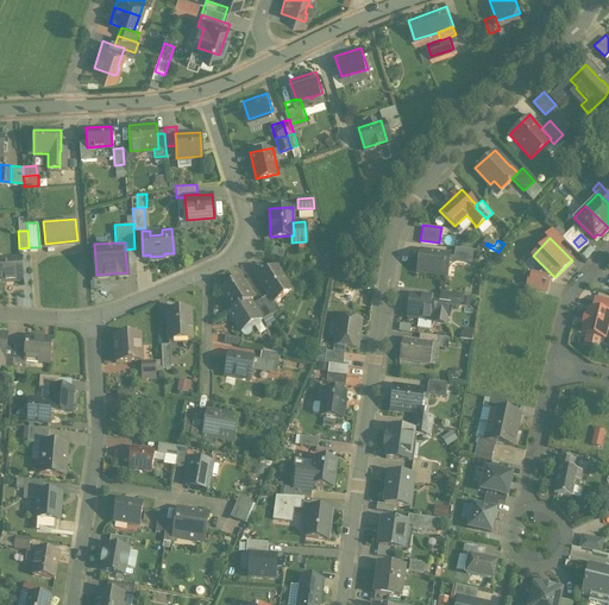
[(473,249),(453,246),(452,254),(472,257),(473,249)]
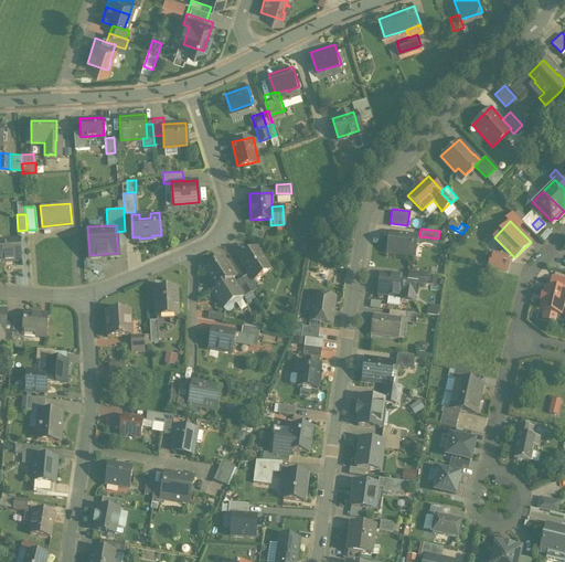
[(417,235),(398,233),(398,232),(388,231),(386,250),(412,253),(413,245),(416,245),(417,235)]
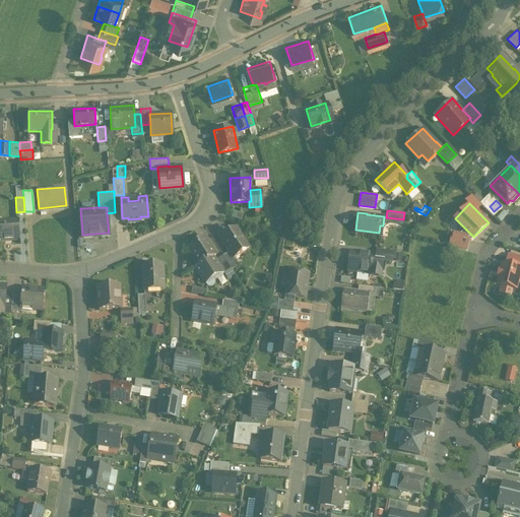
[(18,218),(0,219),(0,239),(6,240),(6,239),(18,238),(18,239),(19,239),(18,218)]
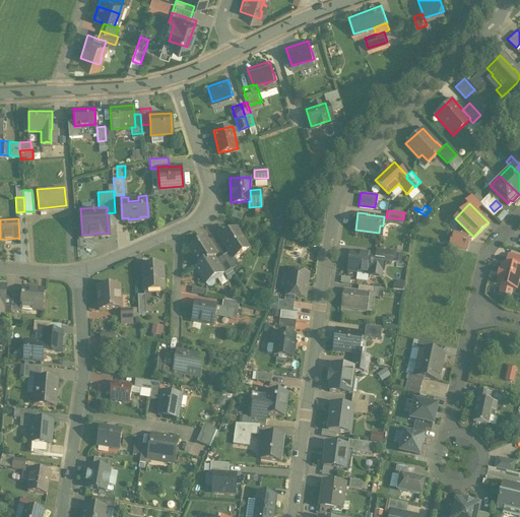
[(249,247),(236,225),(219,236),(229,250),(234,257),(242,252),(240,249),(246,245),(248,248),(249,247)]
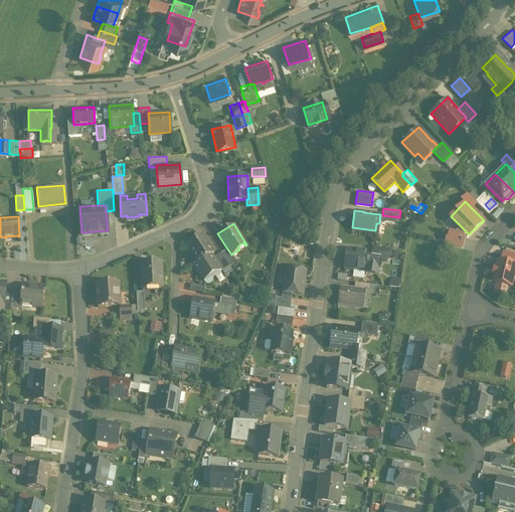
[(212,251),(201,233),(186,243),(197,261),(212,251)]
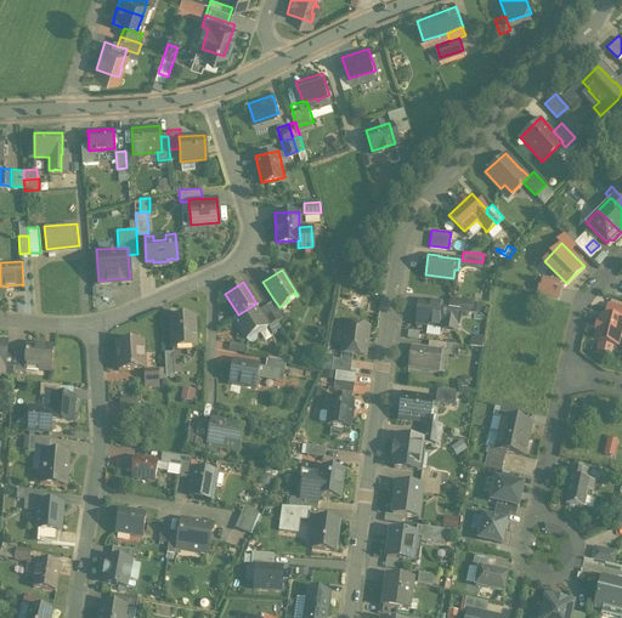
[(470,299),(451,296),(451,304),(458,305),(457,311),(469,312),(470,299)]
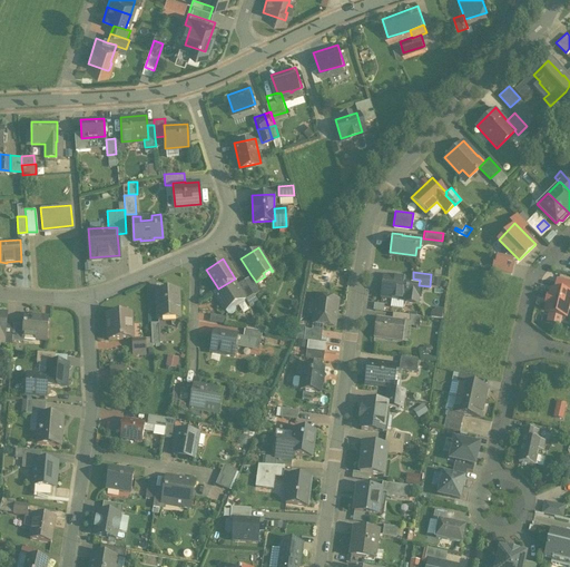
[(256,282),(251,274),(244,279),(254,294),(261,289),(256,282)]
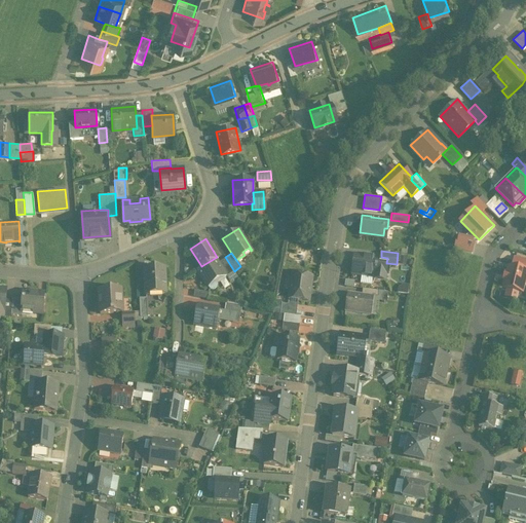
[(381,257),(354,253),(352,271),(374,274),(374,277),(384,279),(386,263),(387,258),(381,257)]
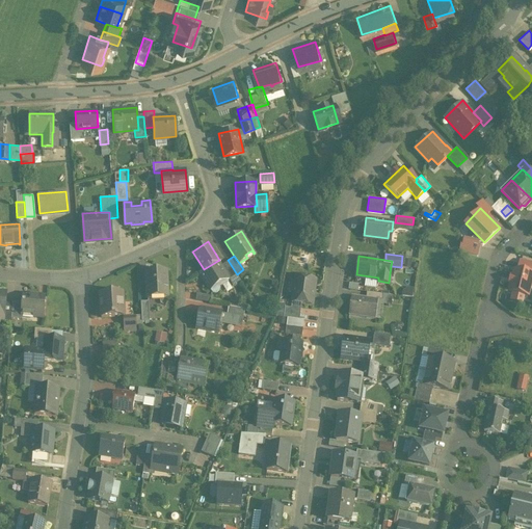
[(219,260),(204,269),(201,271),(205,278),(204,279),(211,290),(212,290),(213,291),(215,292),(218,289),(219,287),(218,286),(228,280),(228,279),(230,278),(221,264),(222,264),(219,260)]
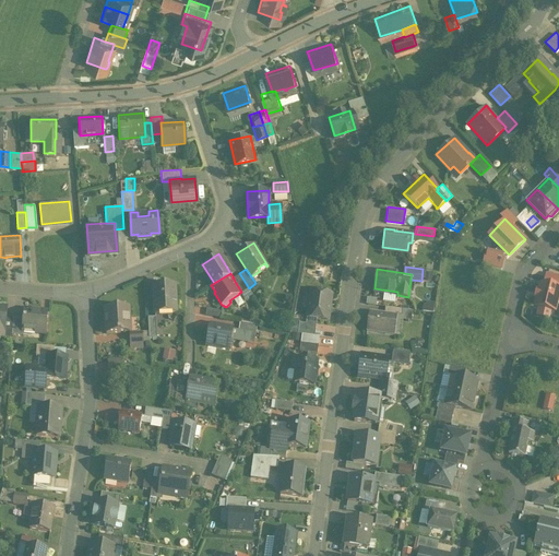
[(249,288),(239,273),(234,278),(233,278),(241,292),(241,293),(249,288)]
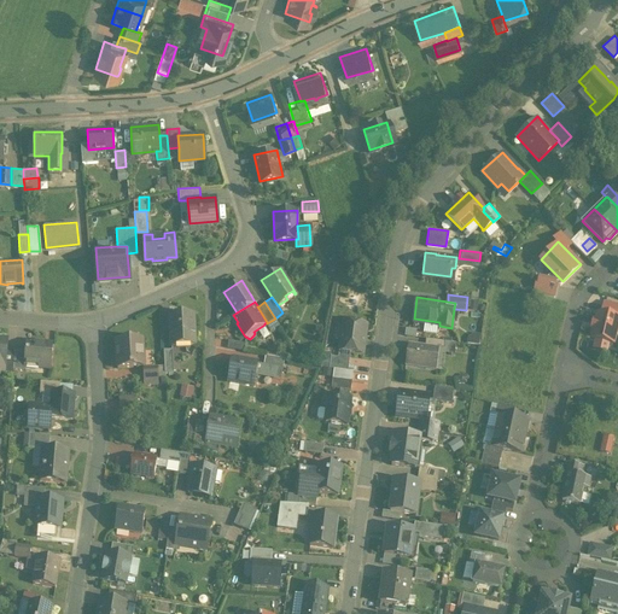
[(617,304),(605,302),(601,313),(617,316),(617,304)]
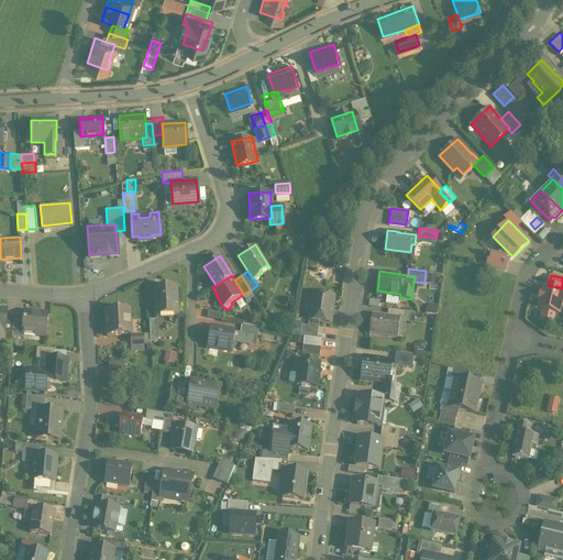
[(562,288),(548,285),(544,284),(542,293),(540,292),(539,299),(540,299),(539,307),(559,311),(561,300),(562,300),(562,299),(562,288)]
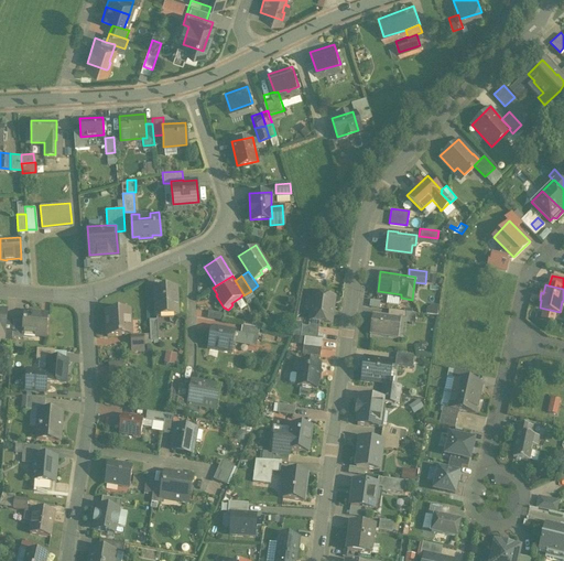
[(176,286),(154,287),(155,315),(177,314),(176,286)]
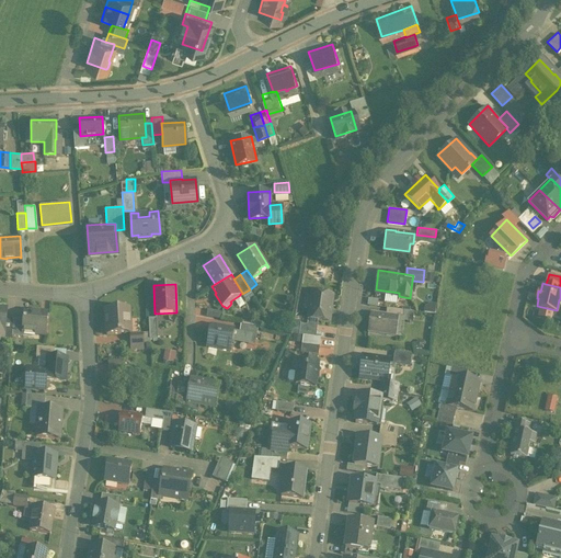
[(333,294),(311,291),(308,317),(318,318),(330,319),(333,294)]
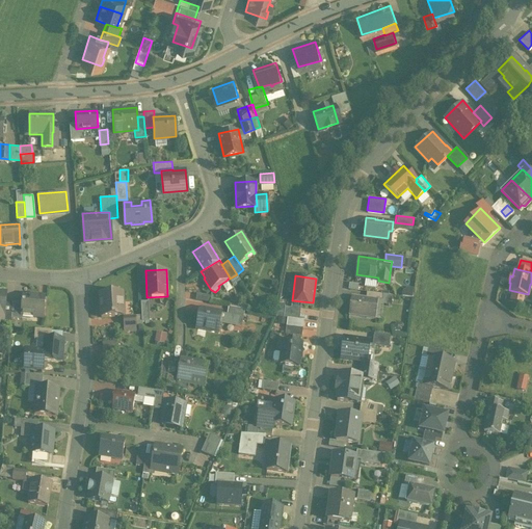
[(212,300),(213,294),(190,289),(188,296),(212,300)]
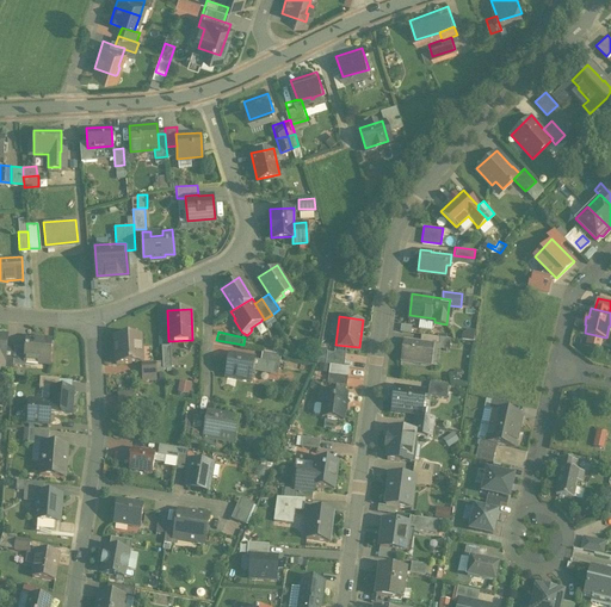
[(440,335),(421,333),(420,340),(433,342),(433,344),(439,345),(440,335)]
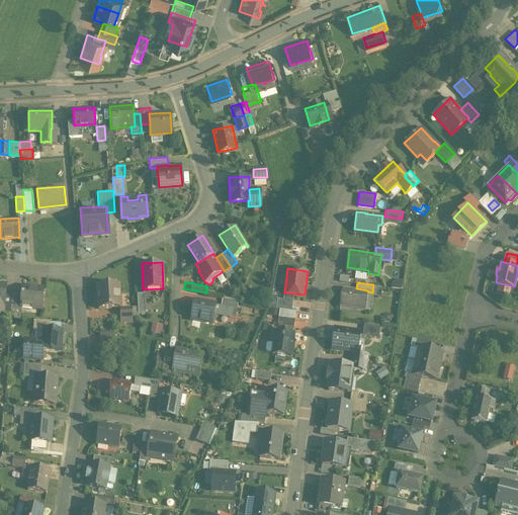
[(119,283),(97,284),(98,308),(111,307),(111,306),(120,306),(120,305),(117,305),(116,292),(119,292),(119,283)]
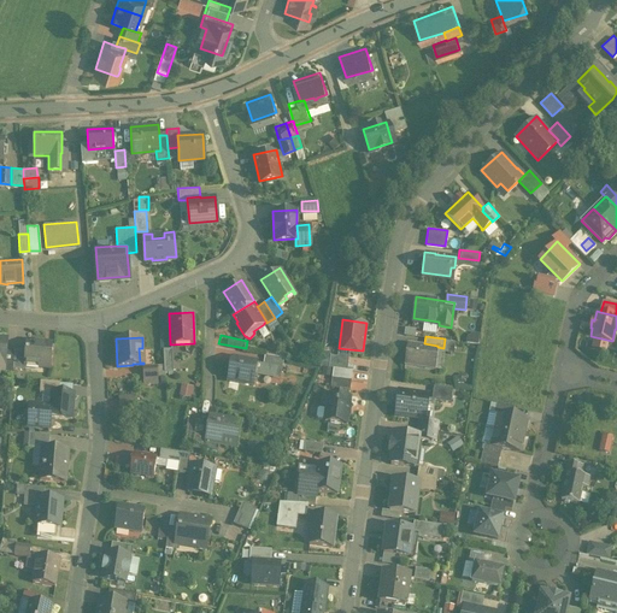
[(52,342),(27,340),(25,349),(24,361),(25,361),(25,363),(50,365),(52,342)]
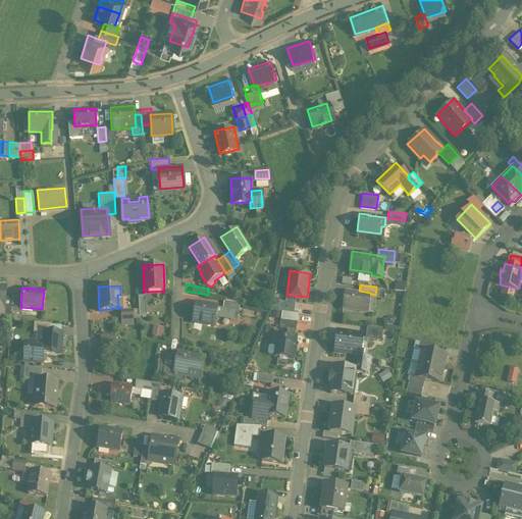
[(359,291),(345,290),(343,308),(368,311),(370,294),(370,293),(359,291)]
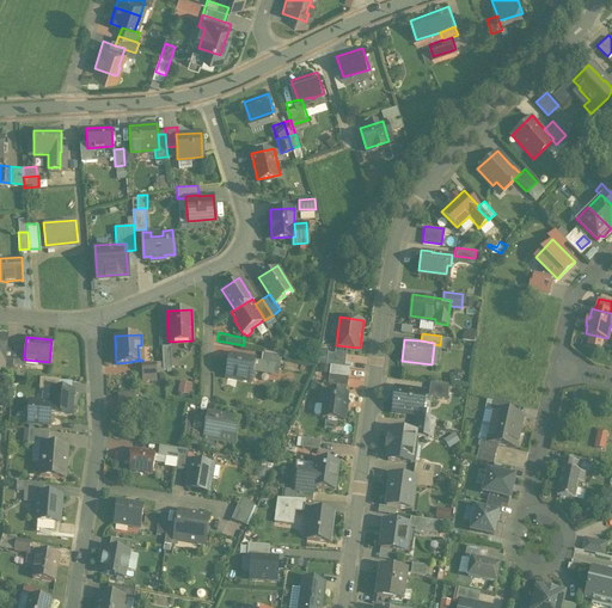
[(25,347),(14,345),(12,364),(25,366),(25,360),(25,358),(24,358),(25,347)]
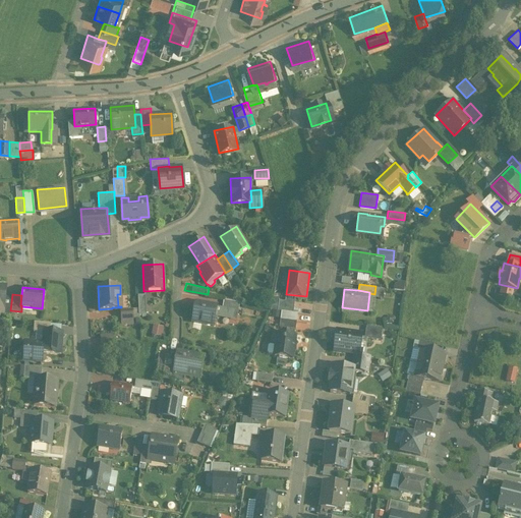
[(295,295),(286,294),(285,299),(279,298),(278,309),(281,309),(293,311),(295,295)]
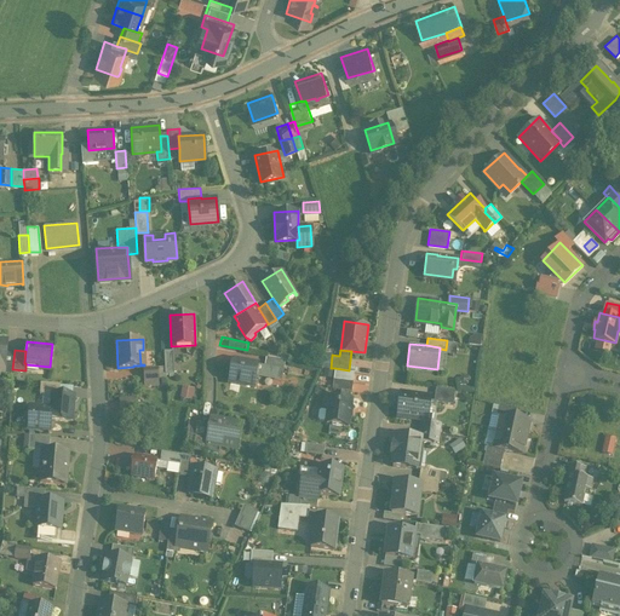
[(285,358),(267,355),(264,364),(283,368),(285,358)]
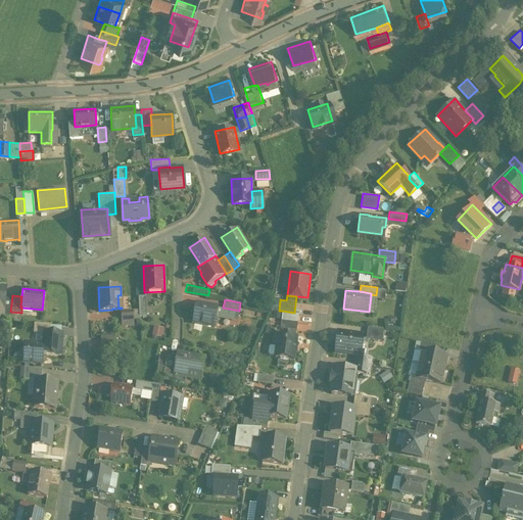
[(218,305),(196,301),(192,321),(215,325),(218,305)]
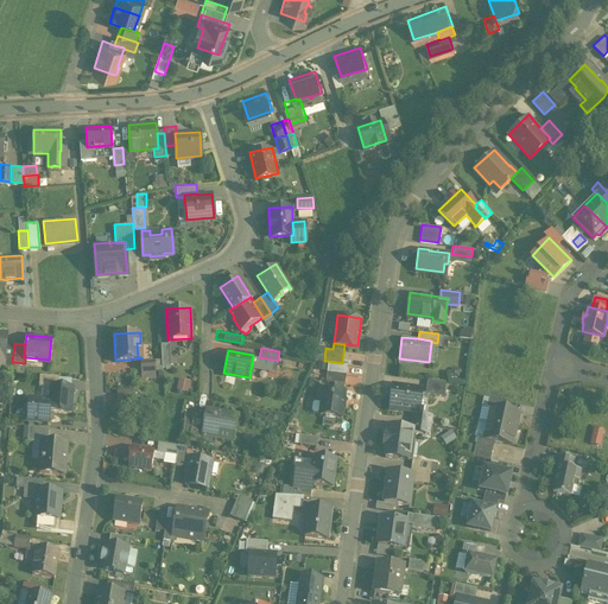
[(154,360),(141,361),(141,372),(154,370),(154,366),(154,360)]
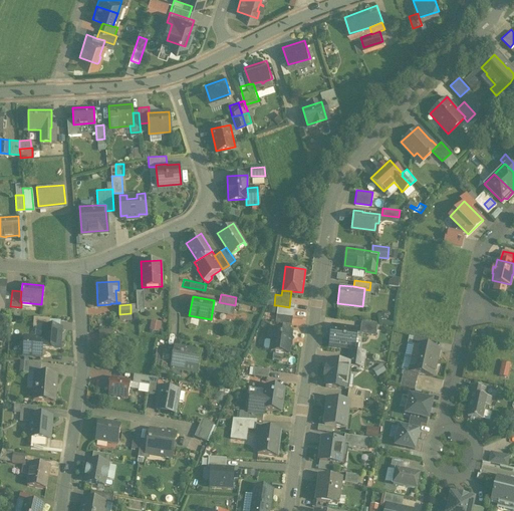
[(289,307),(277,305),(276,313),(292,315),(293,307),(289,307)]
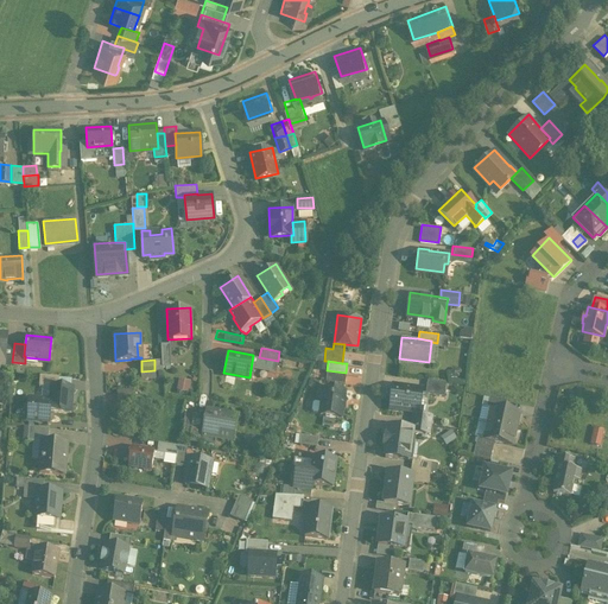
[(346,373),(327,370),(325,380),(344,382),(346,373)]
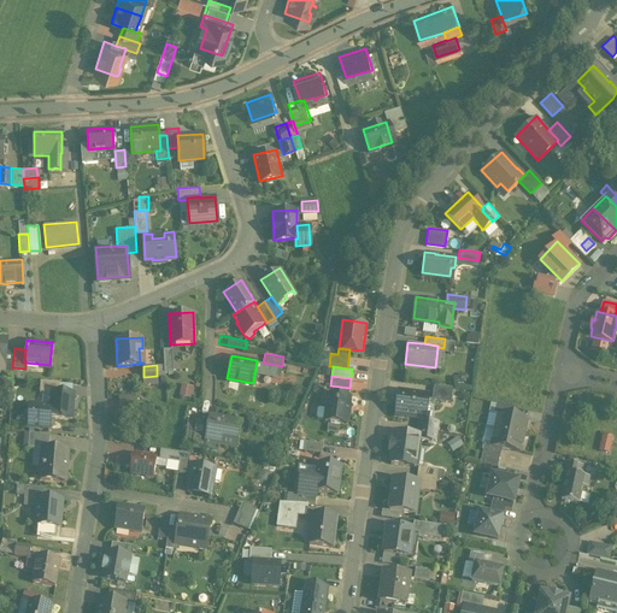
[(59,381),(40,379),(40,390),(53,392),(53,390),(59,392),(59,381)]
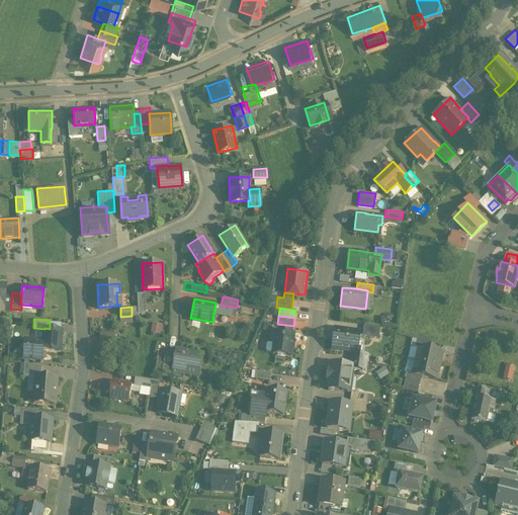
[(154,321),(153,331),(164,332),(165,322),(154,321)]
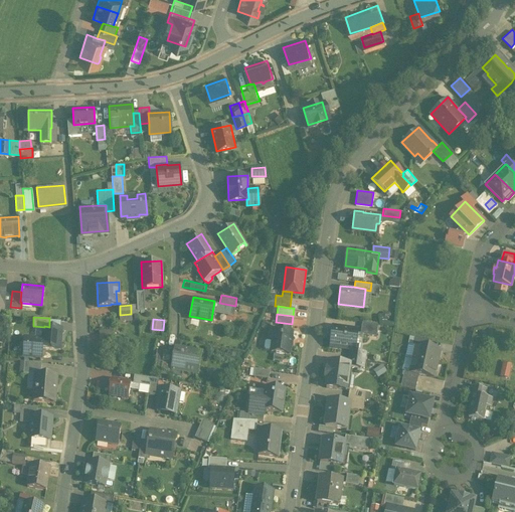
[(360,332),(357,331),(356,340),(353,340),(352,347),(355,347),(355,348),(351,348),(350,350),(360,351),(362,333),(376,335),(377,323),(362,321),(360,332)]
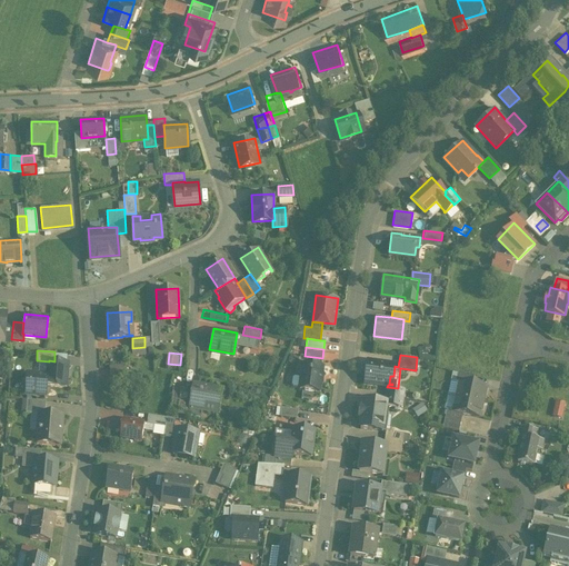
[(395,363),(367,359),(365,381),(388,385),(392,385),(392,384),(389,384),(390,376),(393,376),(395,366),(395,363)]
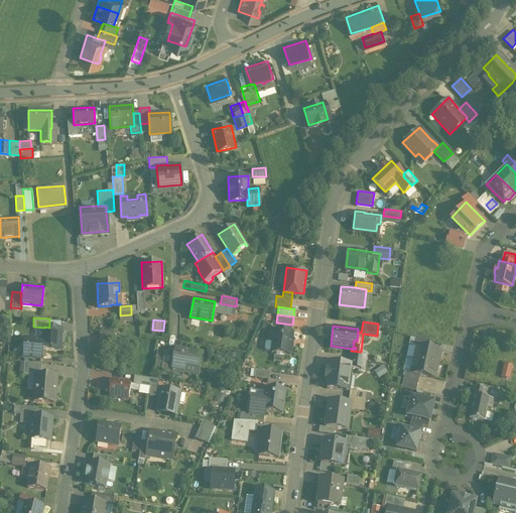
[(43,339),(42,348),(59,349),(61,329),(49,328),(44,327),(44,328),(43,339)]
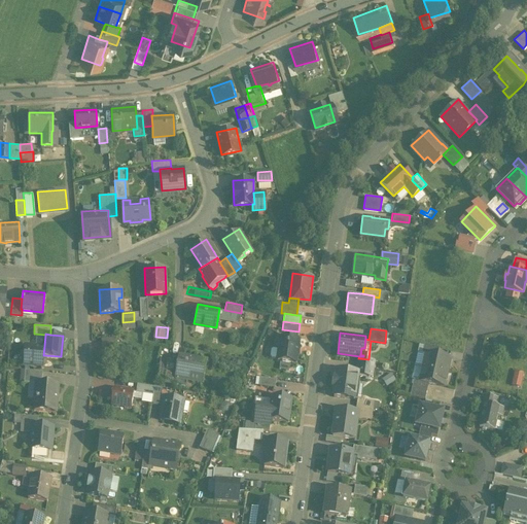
[(299,338),(280,336),(279,348),(277,357),(277,359),(296,361),(297,351),(296,351),(299,339),(299,338)]
